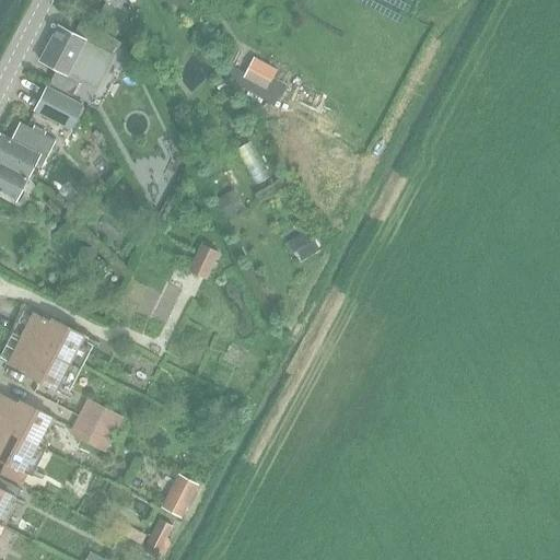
[(57,25),(39,59),(47,63),(46,65),(48,66),(49,65),(56,68),(47,83),(71,95),(78,80),(92,88),(108,55),(111,56),(120,41),(115,37),(100,28),(80,19),(74,30),(72,33),(57,25)]
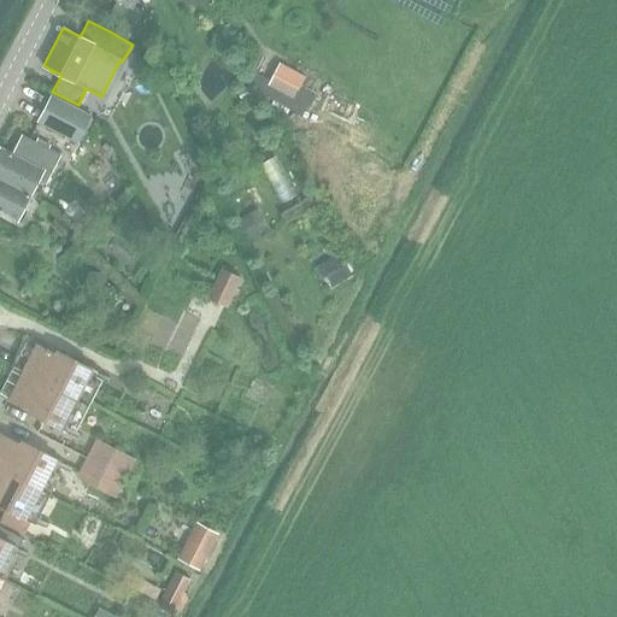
[(280,63),(268,86),(293,99),(305,76),(280,63)]
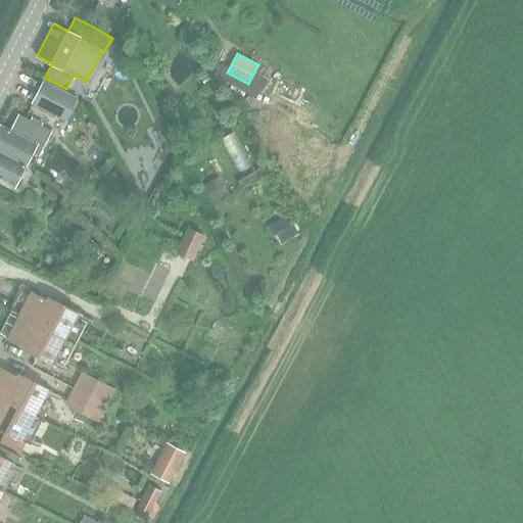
[(77,96),(42,79),(31,102),(64,120),(77,96)]
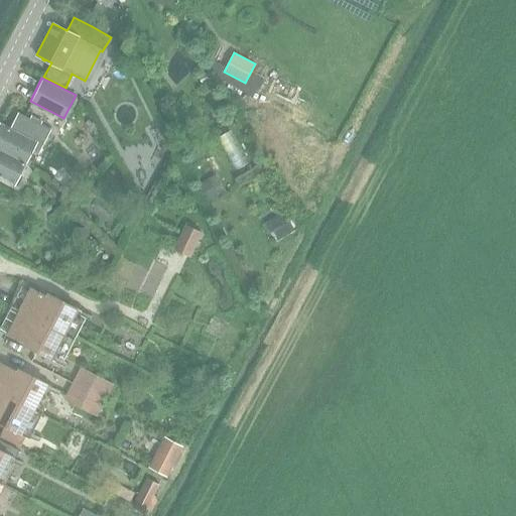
[(2,122),(0,125),(0,148),(30,164),(32,160),(29,158),(33,149),(37,151),(38,151),(49,130),(18,114),(12,127),(2,122)]
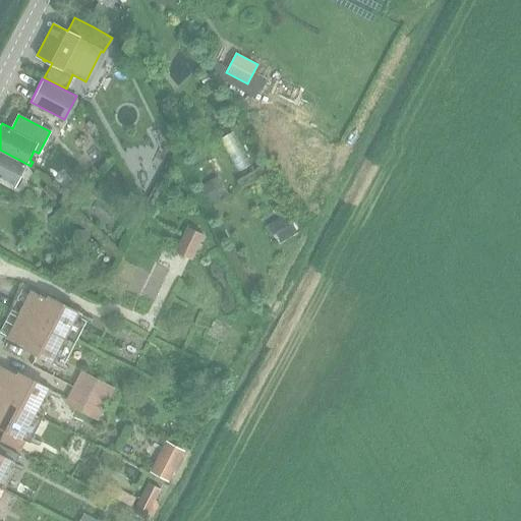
[(29,170),(31,166),(0,150),(0,178),(15,186),(15,185),(19,187),(23,179),(20,177),(25,168),(29,170)]
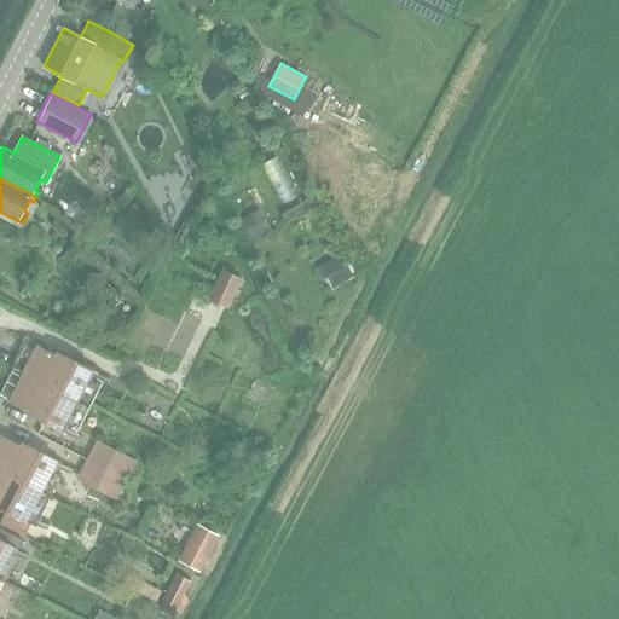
[(258,210),(238,221),(249,242),(268,231),(258,210)]
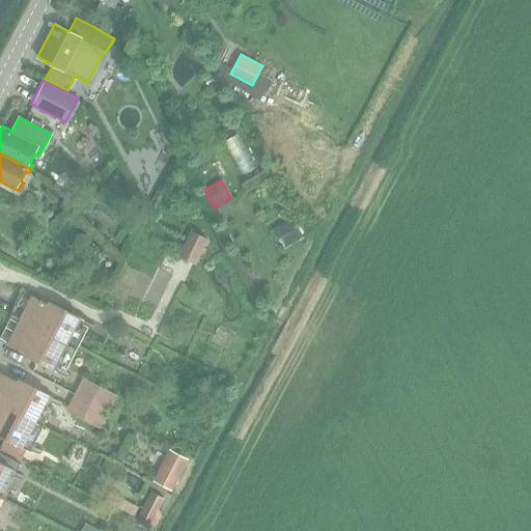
[(295,220),(276,230),(286,250),(305,239),(295,220)]
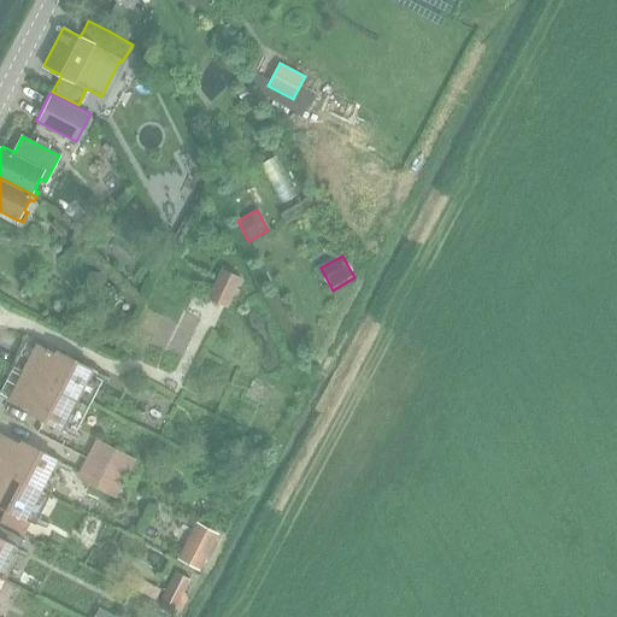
[(228,306),(241,276),(222,268),(209,298),(228,306)]
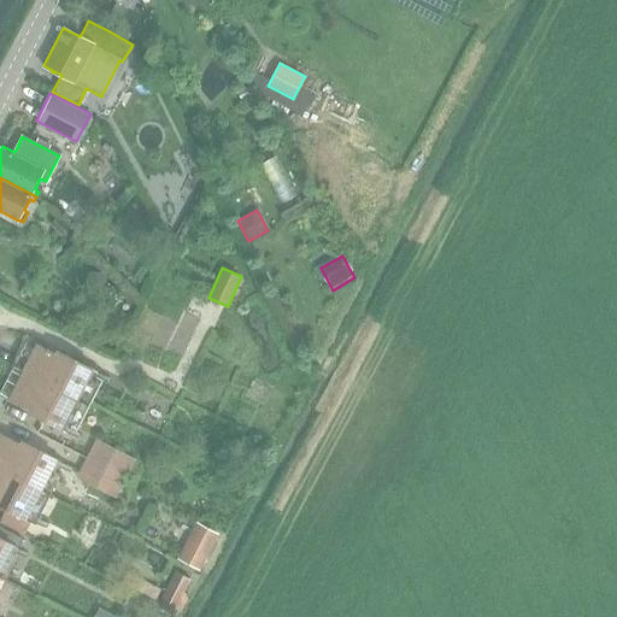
[(93,274),(92,293),(105,294),(107,275),(93,274)]
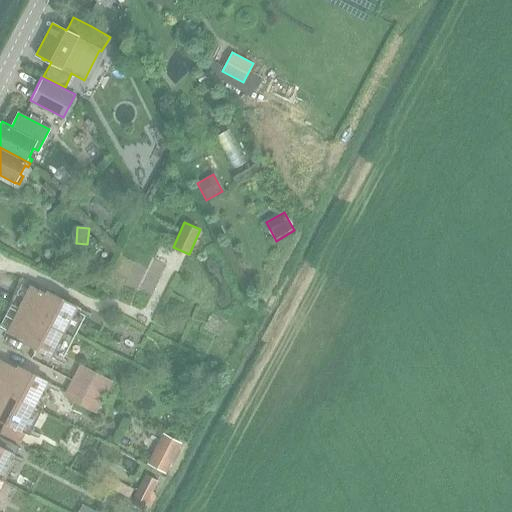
[(11,304),(68,334),(81,309),(48,291),(47,294),(22,282),(11,304)]
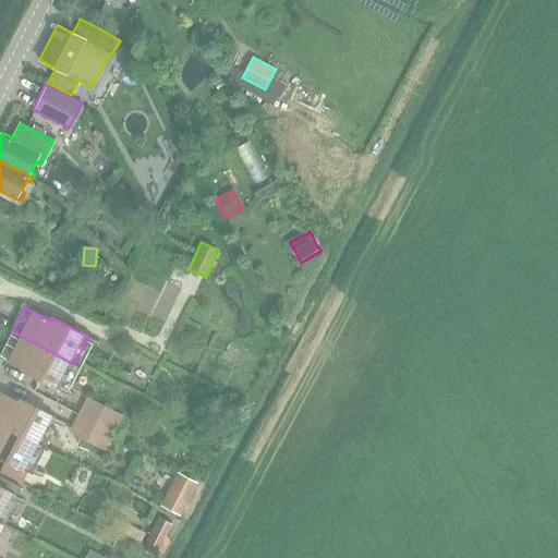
[(60,391),(74,364),(12,331),(0,353),(0,355),(26,370),(24,373),(60,391)]
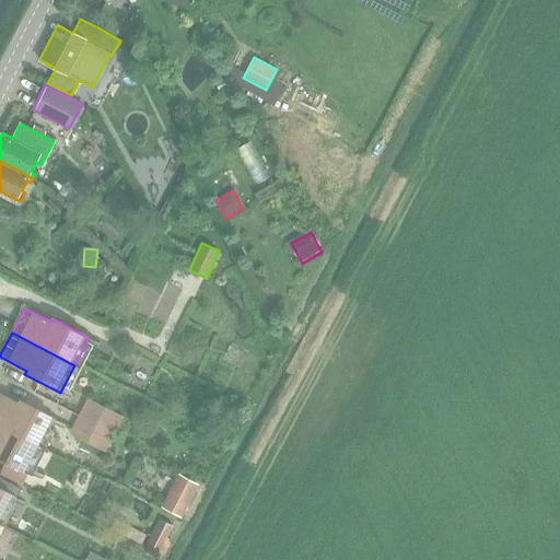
[(0,394),(0,424),(36,444),(50,416),(20,400),(19,404),(0,394)]
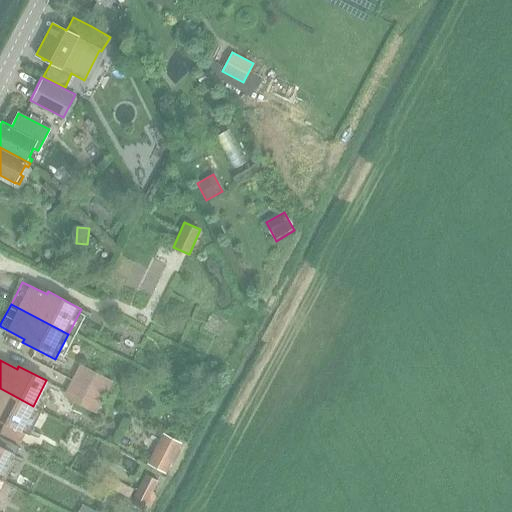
[(72,380),(104,397),(112,381),(80,364),(72,380)]
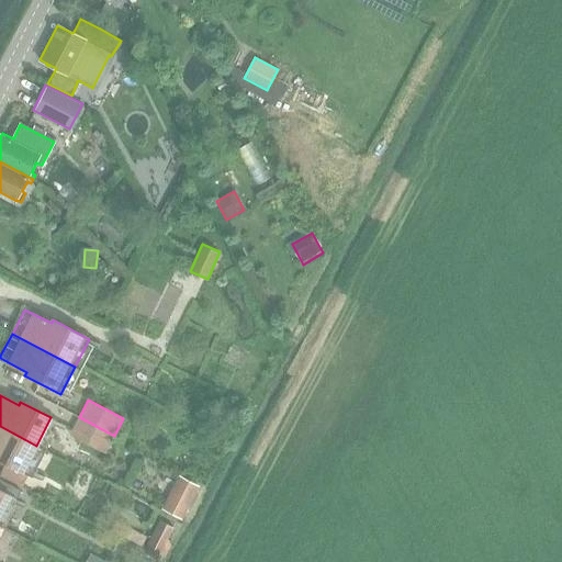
[(105,453),(114,436),(79,417),(69,435),(105,453)]
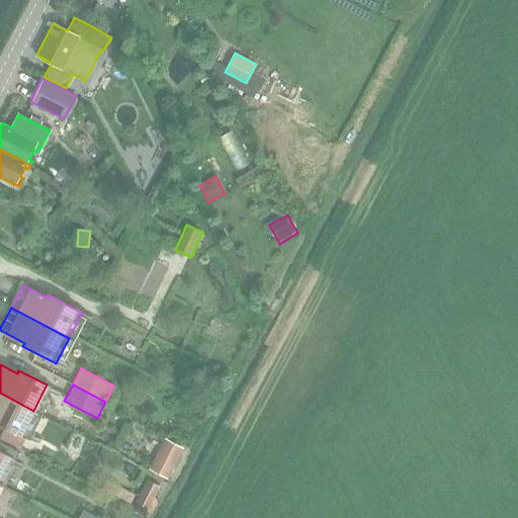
[(0,393),(0,425),(20,436),(25,439),(29,440),(42,415),(33,411),(0,393)]
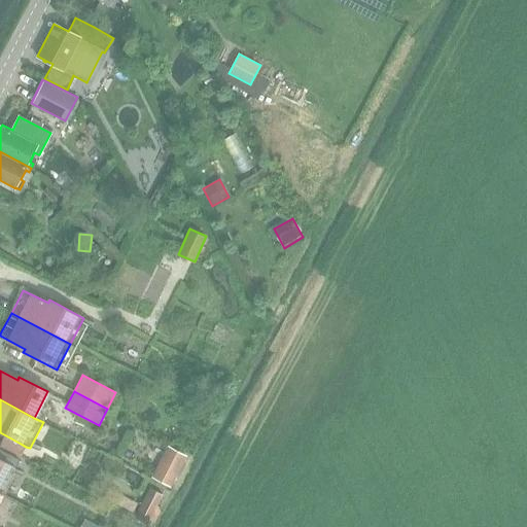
[(150,478),(169,487),(186,453),(168,444),(150,478)]
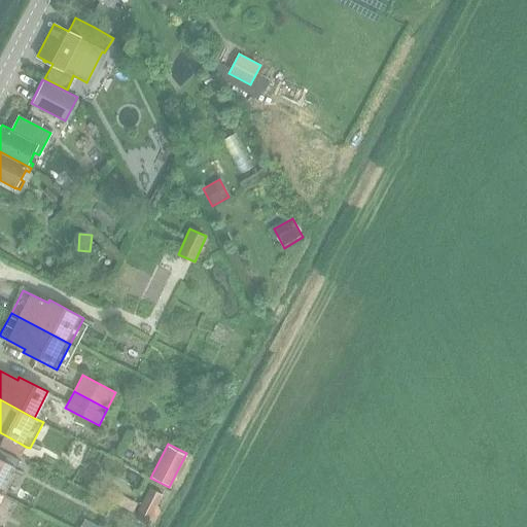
[(0,450),(0,459),(9,464),(14,467),(18,460),(0,450)]
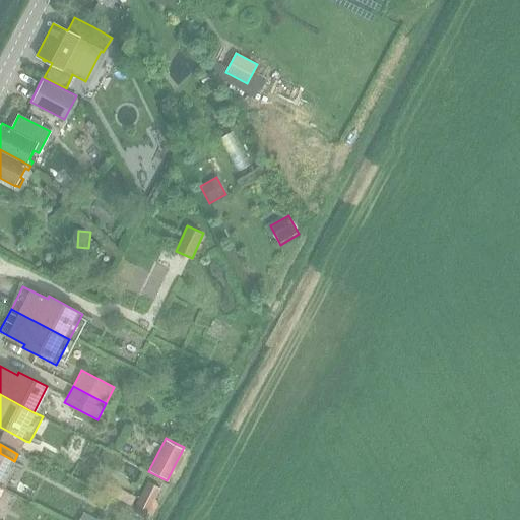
[(0,475),(9,458),(0,453),(0,475)]
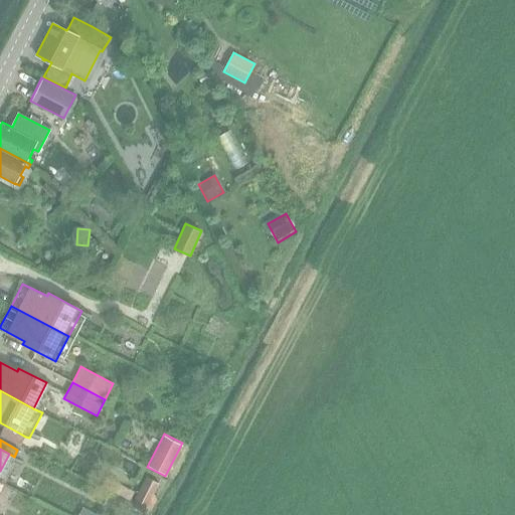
[(158,483),(147,476),(133,502),(145,508),(158,483)]
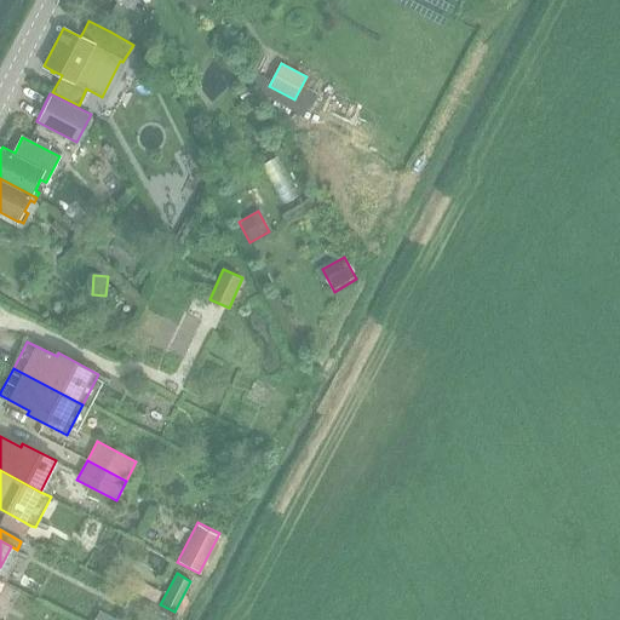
[(155,589),(128,575),(122,586),(148,601),(155,589)]
